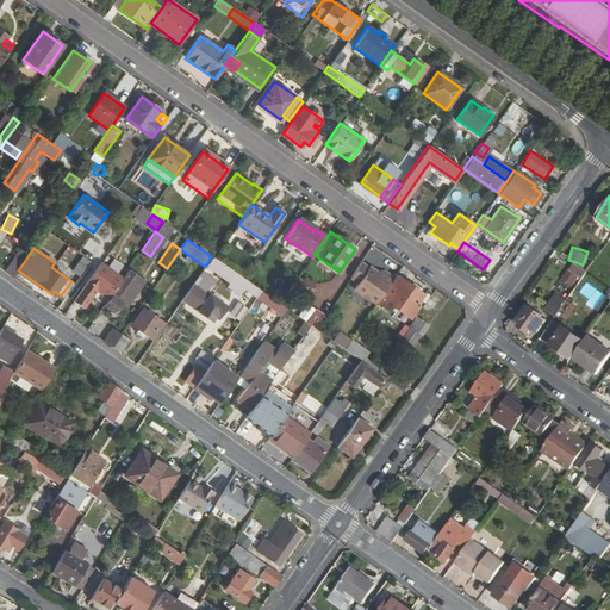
[(142,250),(136,259),(144,265),(150,256),(142,250)]
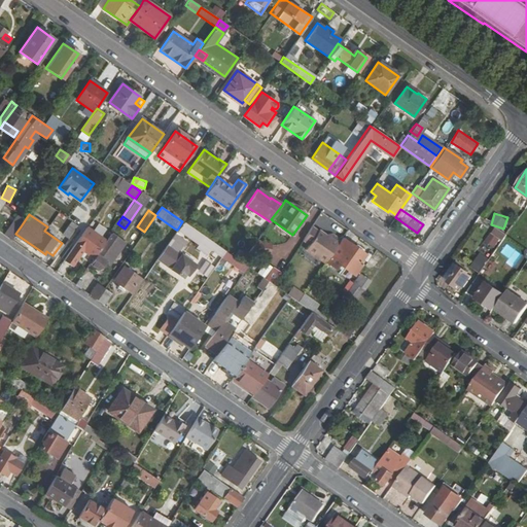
[(13,221),(3,235),(10,240),(15,234),(21,226),(13,221)]
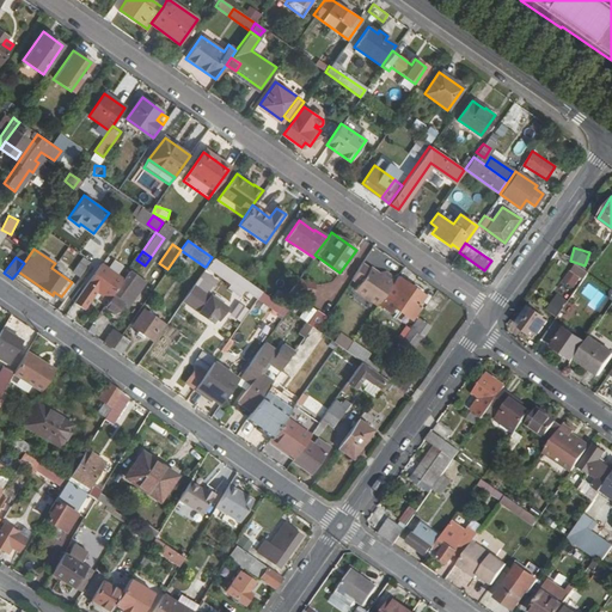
[(83,257),(72,273),(77,276),(89,262),(83,257)]
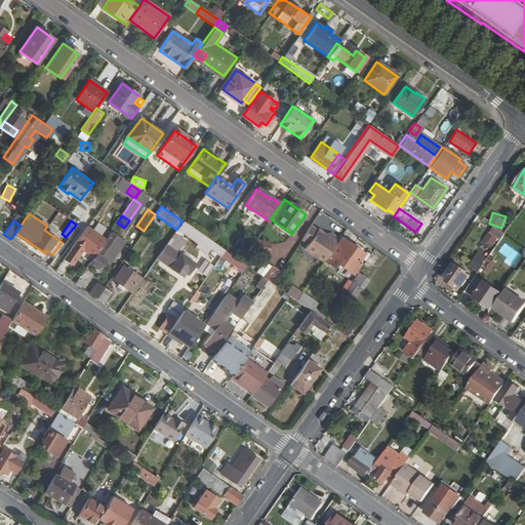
[(176,229),(197,243),(196,246),(206,253),(213,243),(212,242),(185,223),(182,220),(176,229)]
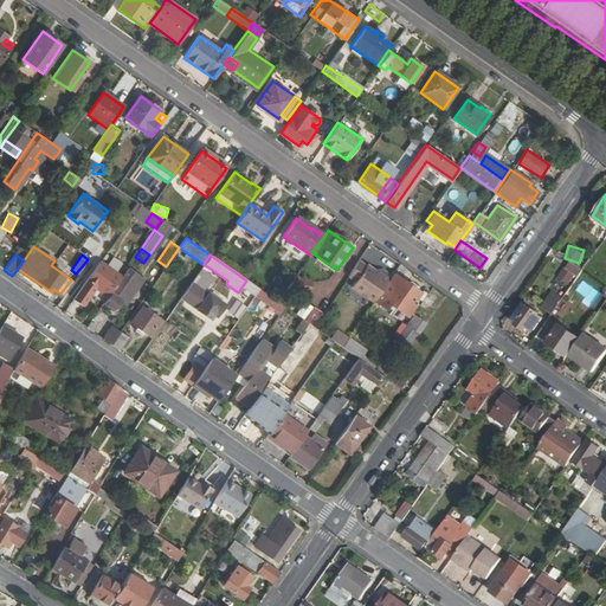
[(100,259),(72,298),(82,304),(94,288),(107,297),(122,276),(100,259)]
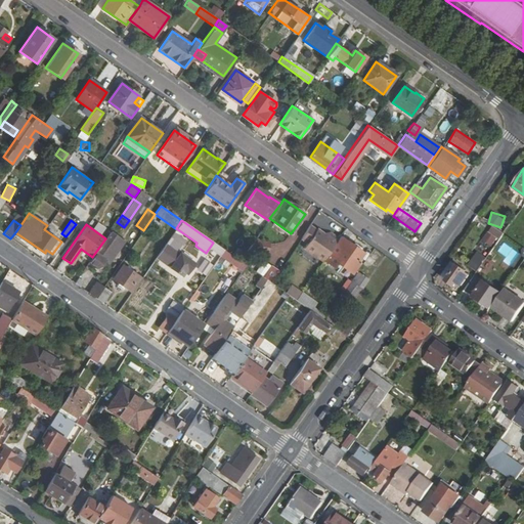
[(308,244),(304,249),(323,261),(330,253),(339,239),(332,233),(324,235),(323,233),(317,229),(316,230),(310,225),(301,238),(308,244)]
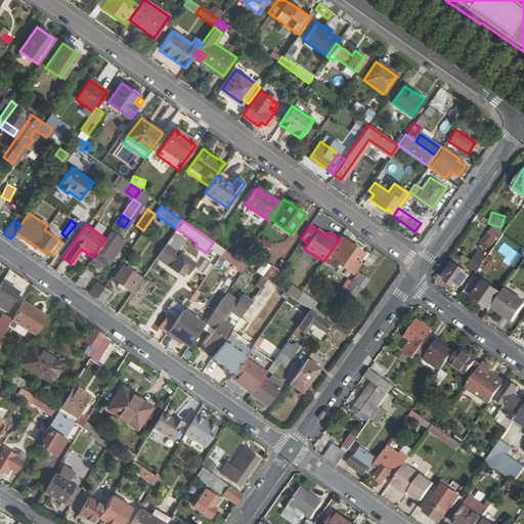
[(489,232),(500,241),(505,235),(493,227),(489,232)]
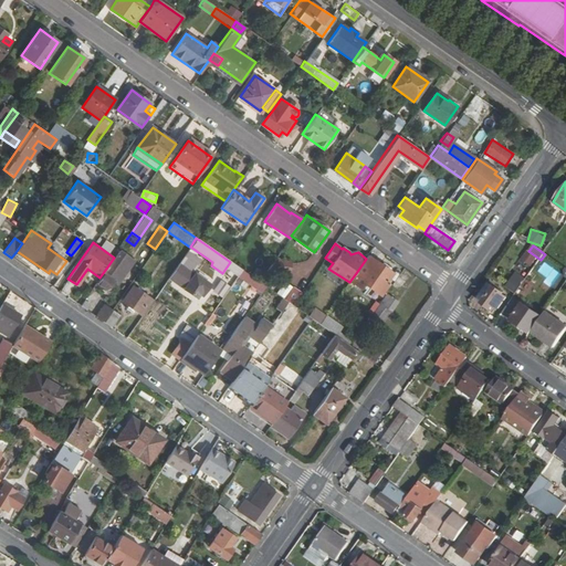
[(187,250),(169,276),(197,296),(200,291),(203,294),(210,284),(190,271),(199,259),(187,250)]
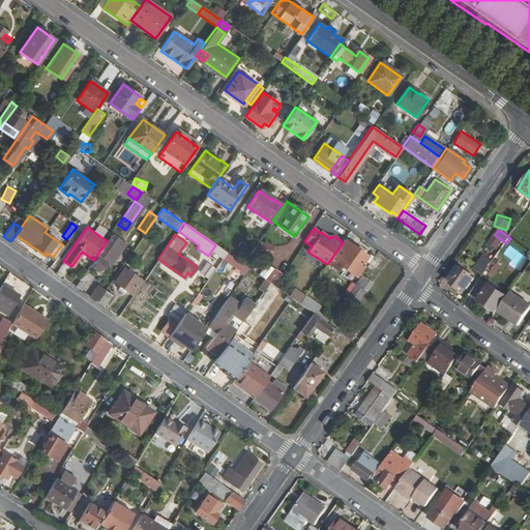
[(107,241),(93,260),(90,264),(99,271),(106,263),(111,266),(126,245),(111,235),(107,241)]
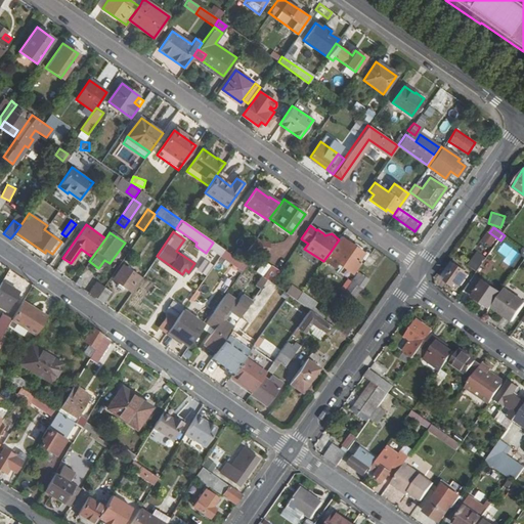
[(330,253),(345,263),(343,267),(352,273),(360,261),(356,259),(361,251),(341,236),(339,239),(330,253)]
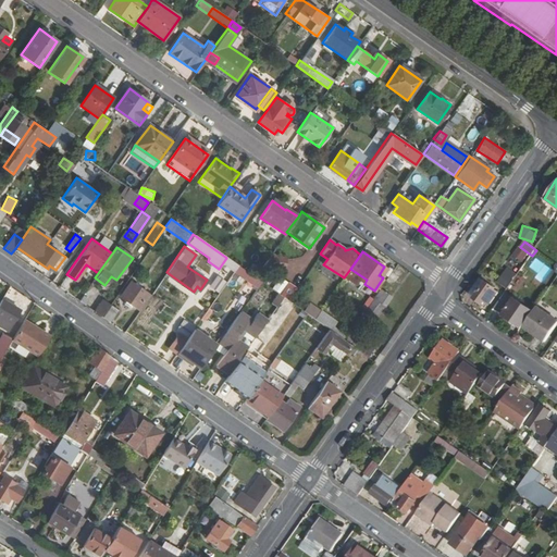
[(272,252),(263,264),(272,271),(276,267),(284,268),(285,256),(276,256),(272,252)]
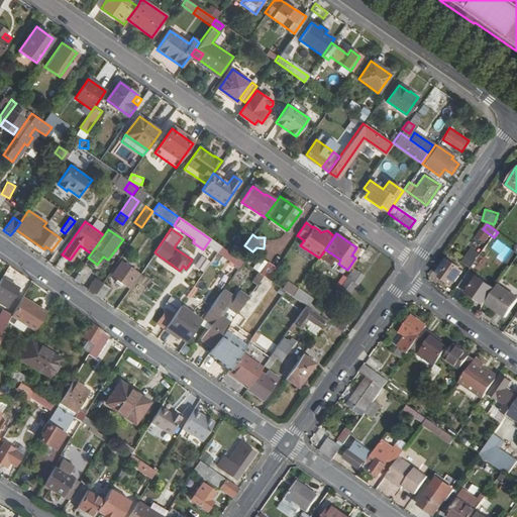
[(218,252),(238,267),(241,262),(236,257),(221,247),(218,252)]
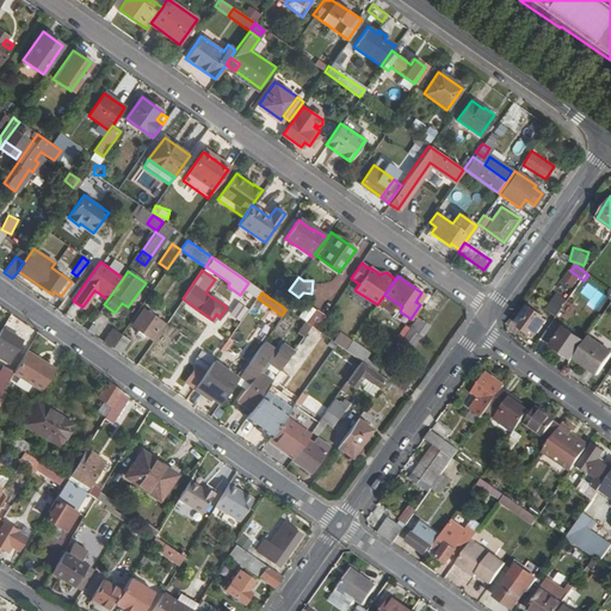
[(556,314),(567,300),(556,292),(547,307),(556,314)]
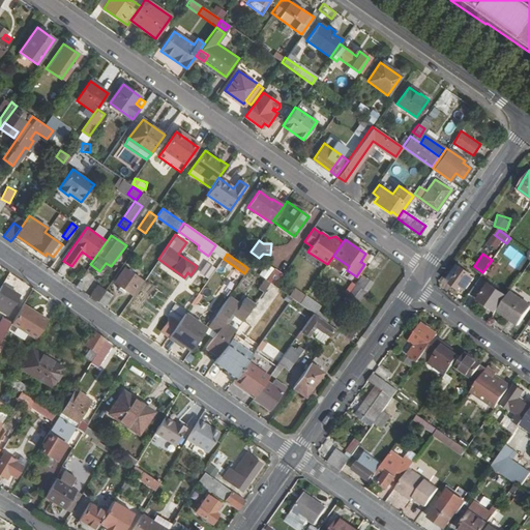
[(200,273),(210,278),(216,266),(206,261),(200,273)]
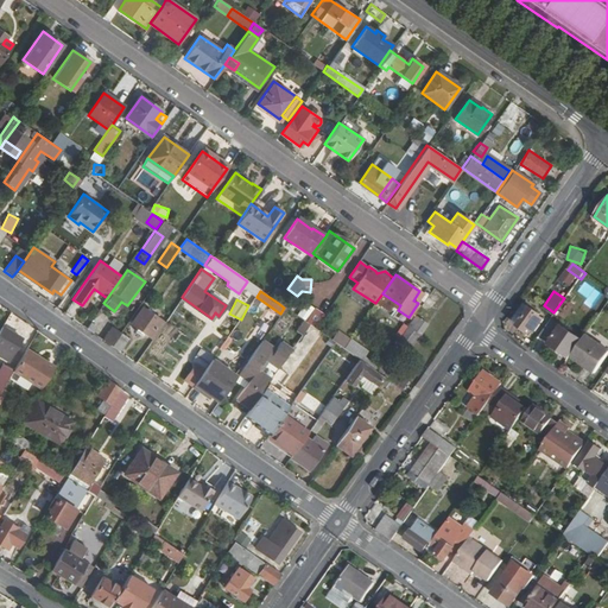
[(303,303),(298,318),(323,325),(328,311),(303,303)]
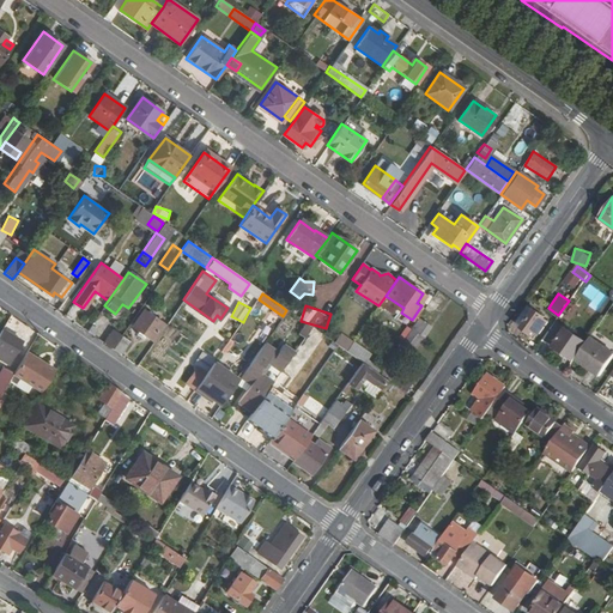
[(144,310),(132,326),(153,341),(165,325),(144,310)]
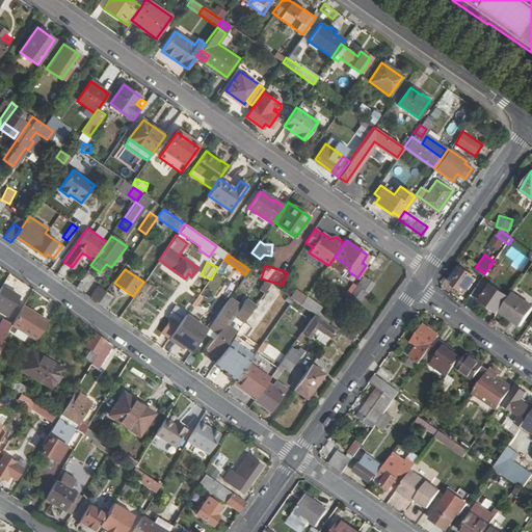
[(463,270),(452,286),(460,291),(463,287),(468,290),(475,281),(471,276),(472,275),(463,270)]
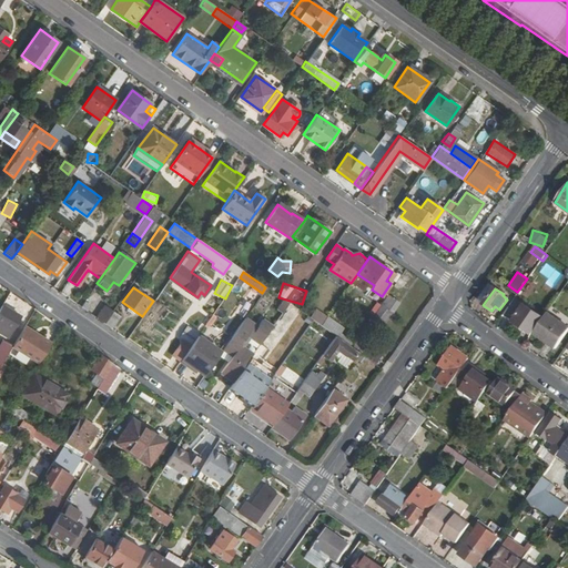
[(388,295),(372,317),(375,320),(372,323),(379,328),(392,312),(393,312),(399,303),(388,295)]
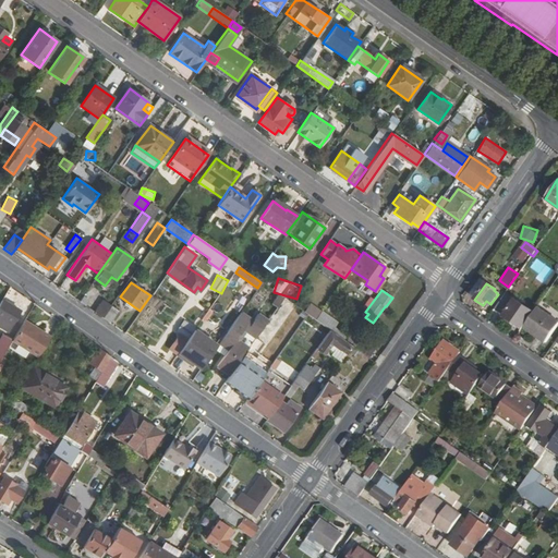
[(507,293),(496,308),(502,314),(513,298),(507,293)]
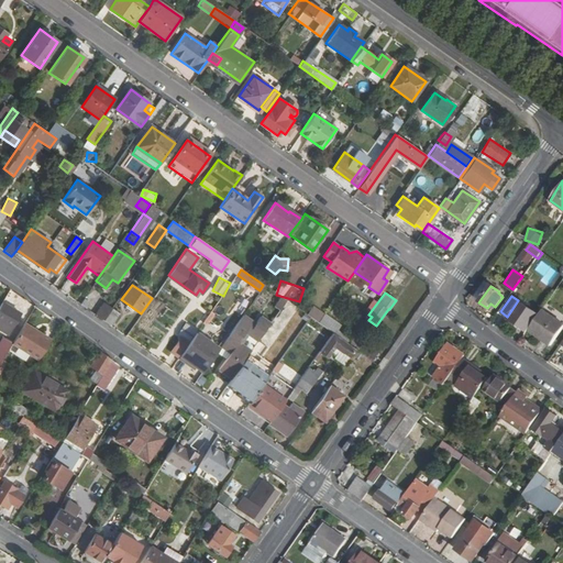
[(103,301),(95,315),(102,320),(112,307),(103,301)]
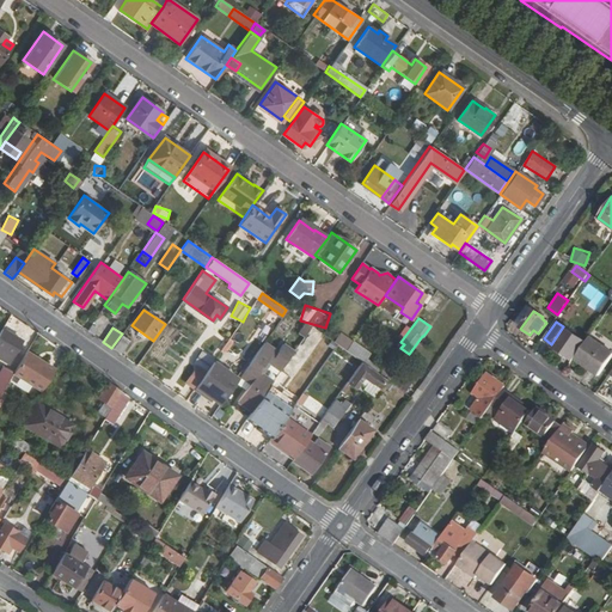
[(2,329),(0,331),(0,359),(7,363),(22,341),(2,329)]
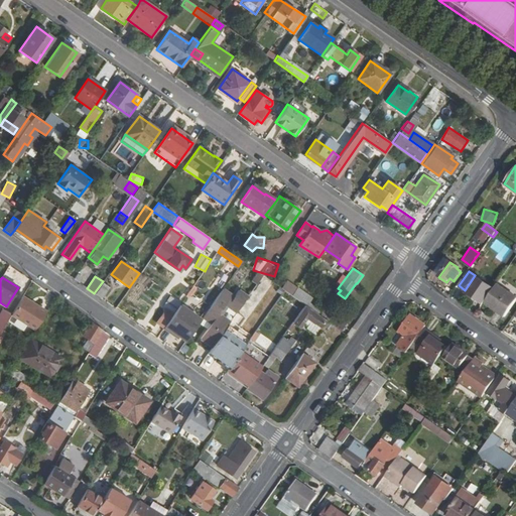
[(477,277),(467,292),(485,304),(486,302),(495,289),(477,277)]
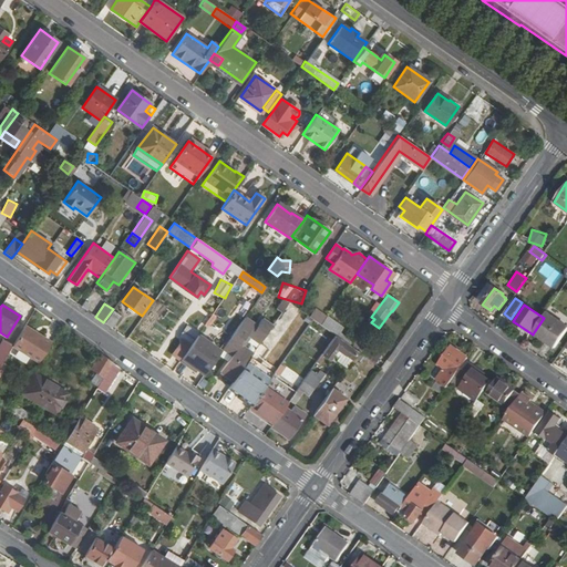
[(316,307),(309,316),(337,334),(343,325),(316,307)]
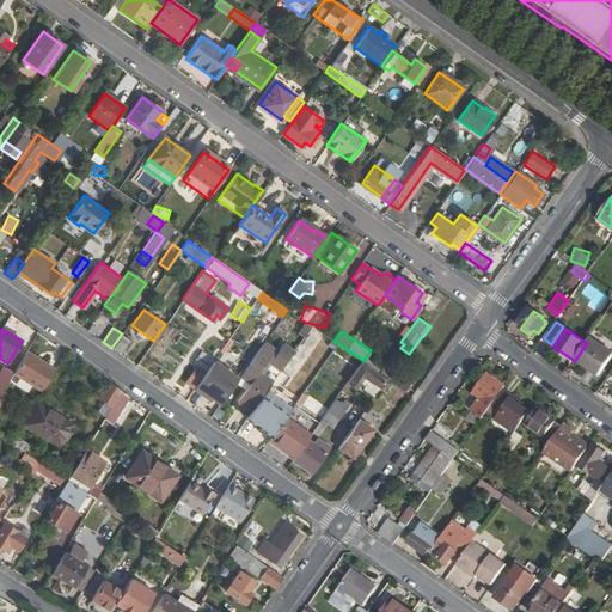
[(122,334),(111,348),(121,354),(130,340),(122,334)]
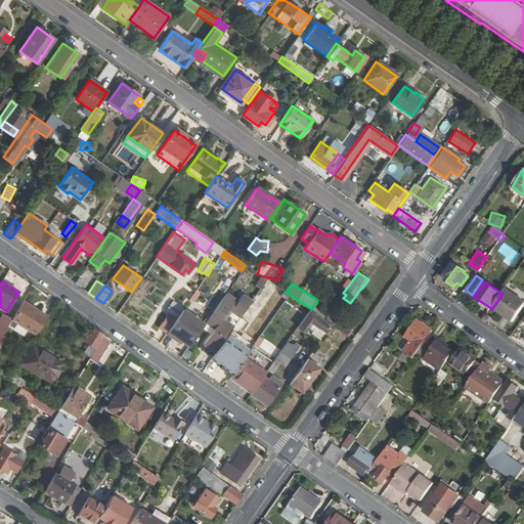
[(503,294),(493,307),(514,321),(523,306),(523,303),(506,290),(503,294)]
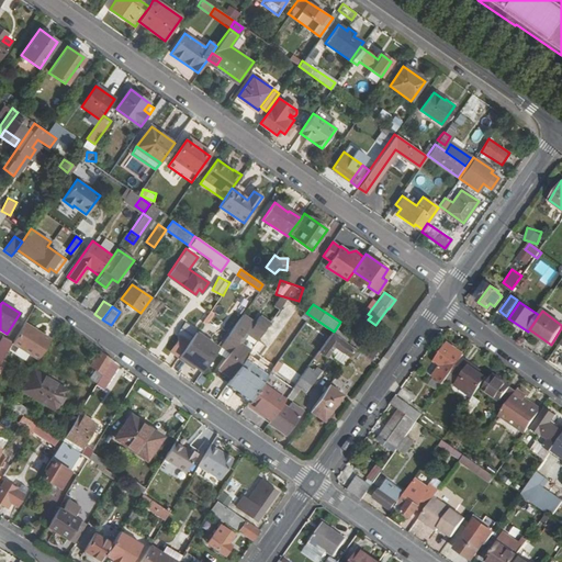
[(242,314),(221,345),(229,351),(225,358),(217,369),(231,378),(244,359),(250,350),(240,344),(248,334),(258,340),(270,324),(259,316),(255,323),(242,314)]
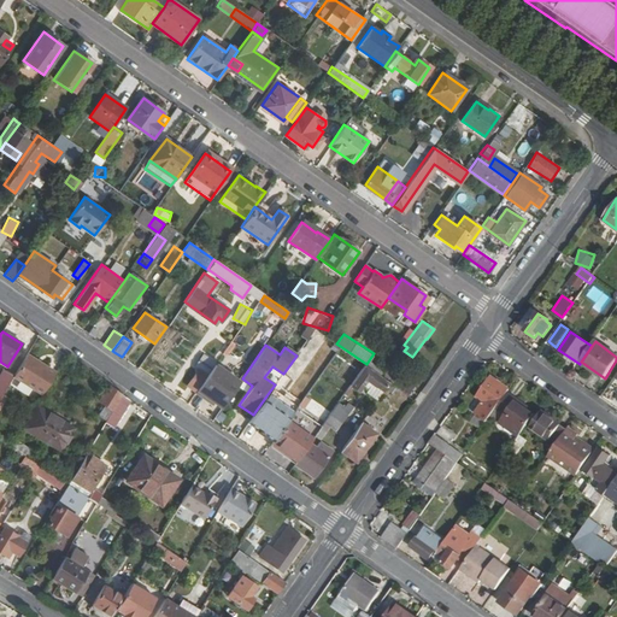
[(25,353),(12,376),(42,394),(56,372),(25,353)]
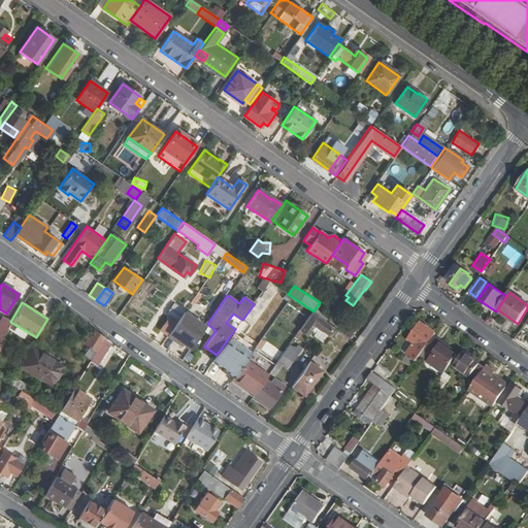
[(176,322),(169,333),(190,349),(202,330),(204,328),(184,312),(176,322)]
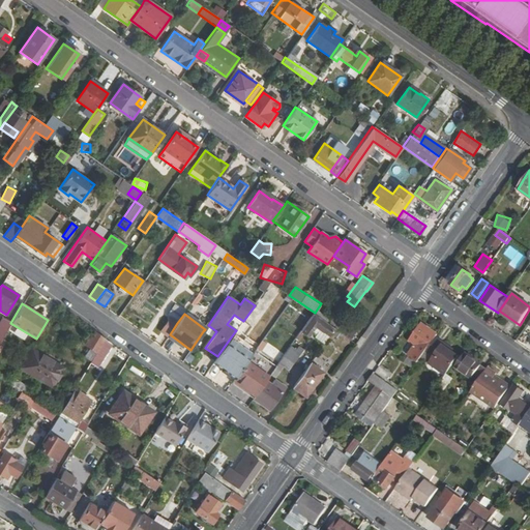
[(312,314),(300,331),(306,335),(313,326),(328,336),(333,328),(327,324),(312,314)]
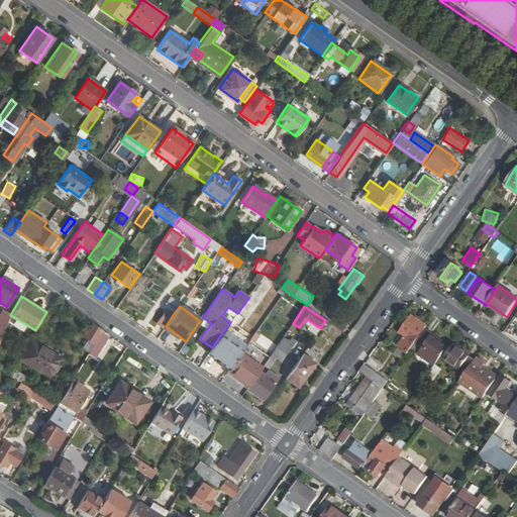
[(319,316),(325,320),(340,331),(345,324),(324,308),(319,316)]
